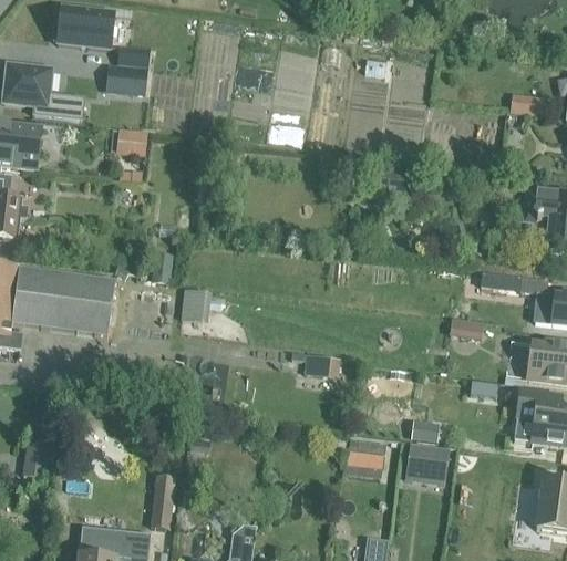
[(58,14),(53,14),(51,31),(55,32),(54,35),(107,43),(112,7),(60,0),(58,14)]
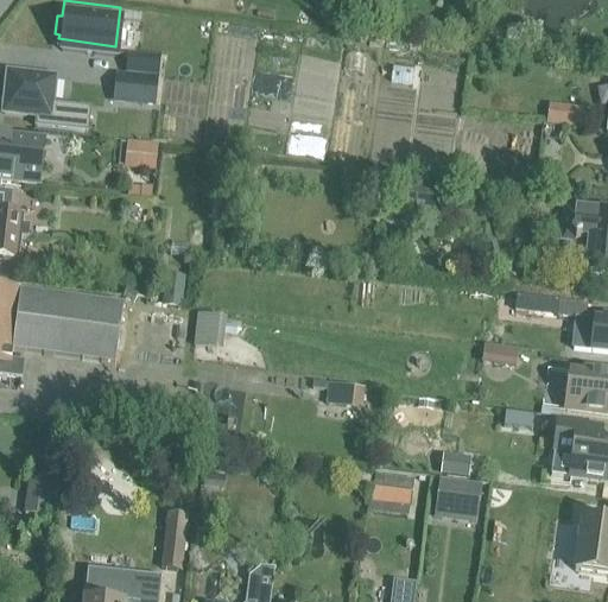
[(160,55),(127,51),(125,68),(158,71),(160,55)]
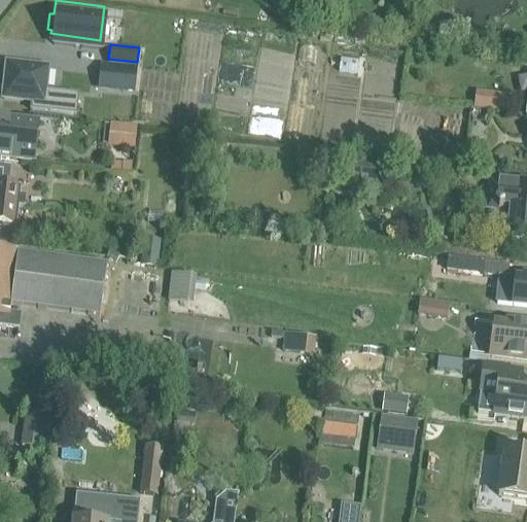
[(73,106),(75,85),(42,82),(45,60),(8,56),(7,68),(3,67),(0,90),(29,93),(28,102),(73,106)]
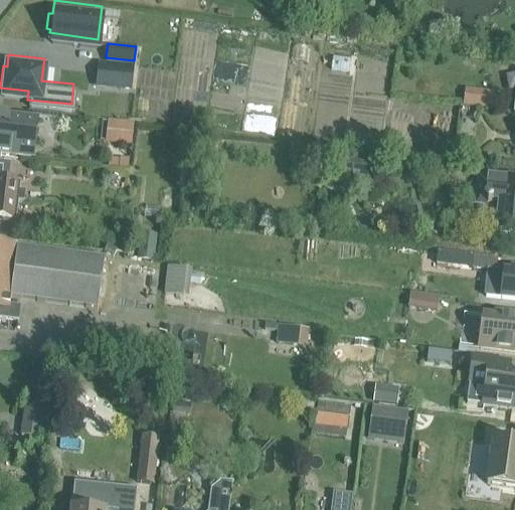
[(98,59),(97,71),(107,72),(105,83),(131,87),(134,63),(98,59)]
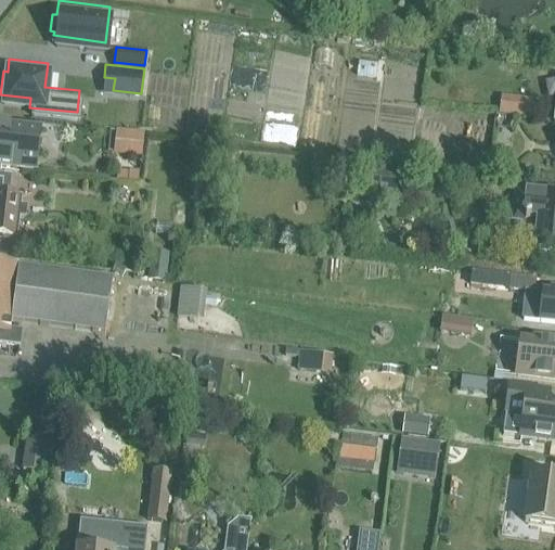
[(500,92),(499,110),(520,113),(523,96),(500,92)]
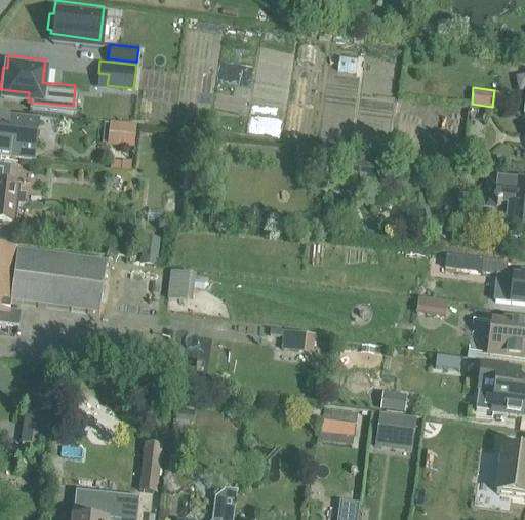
[(0,151),(16,154),(33,156),(37,116),(22,114),(0,112),(0,151)]
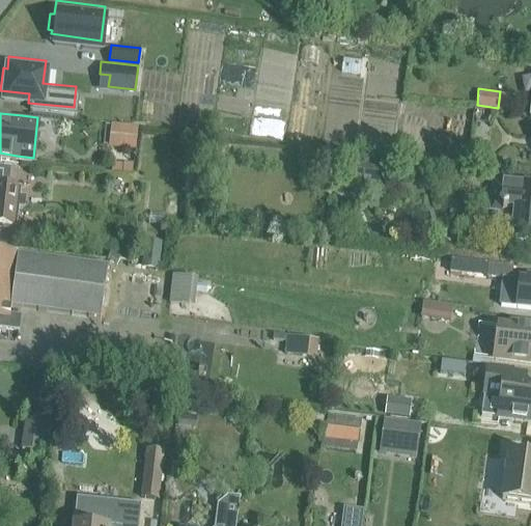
[(121,131),(120,150),(131,150),(132,131),(121,131)]
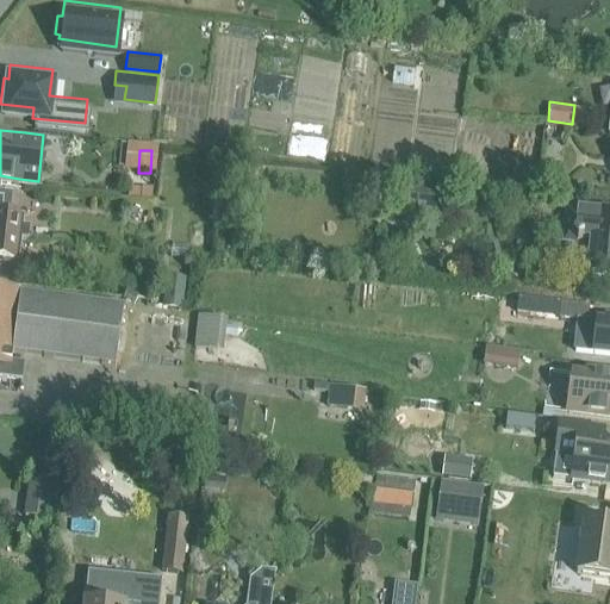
[(558,176),(553,170),(543,169),(542,184),(558,185),(558,176)]
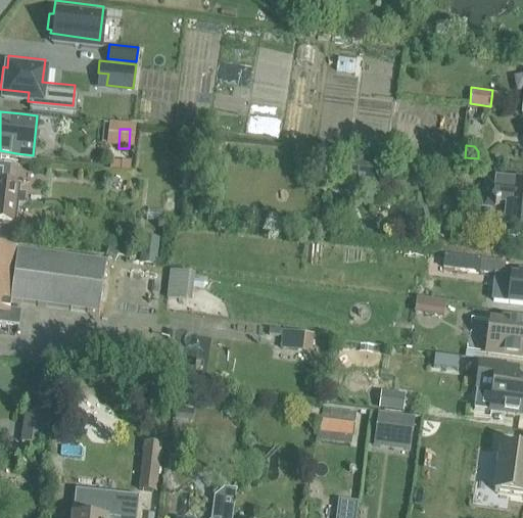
[(132,158),(122,157),(122,158),(111,157),(109,168),(131,170),(132,158)]
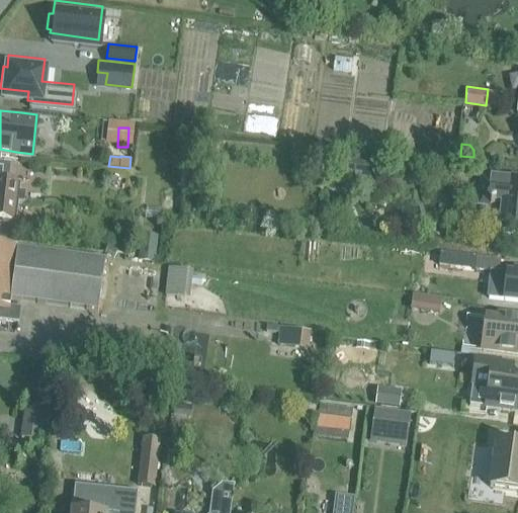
[(0,196),(18,198),(23,199),(24,195),(25,187),(19,187),(20,178),(7,177),(9,161),(0,159),(0,196)]
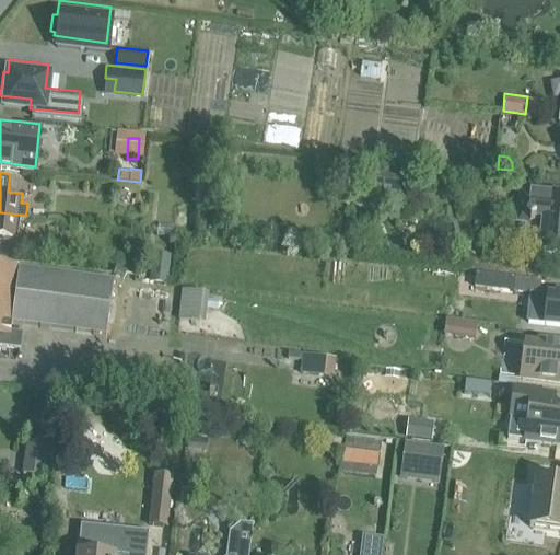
[(559,249),(559,192),(540,189),(540,191),(520,188),(517,218),(518,218),(518,216),(525,217),(521,265),(541,267),(544,247),(559,249)]
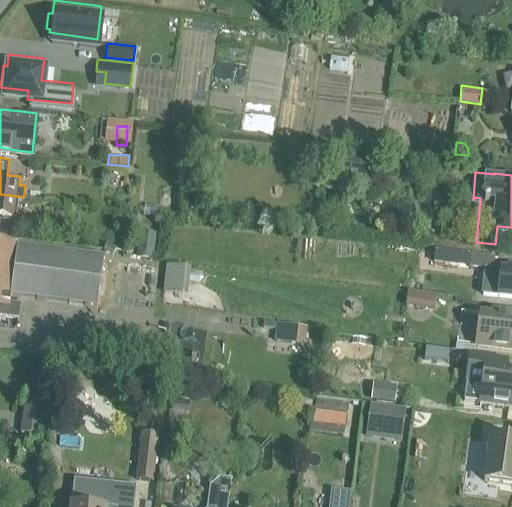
[(0,213),(15,215),(18,196),(0,194),(0,213)]
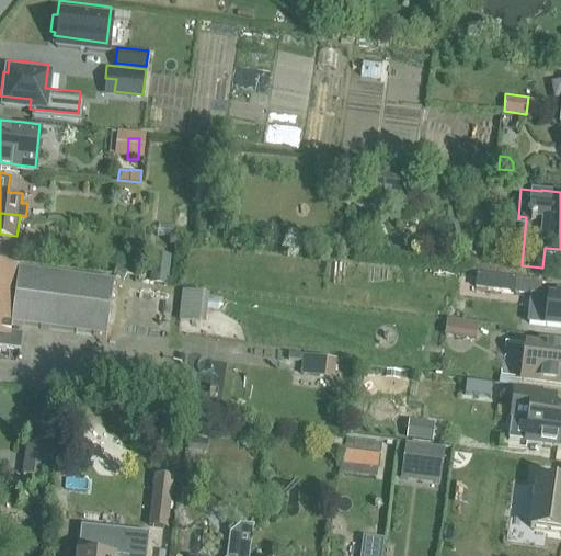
[(294,222),(289,224),(278,228),(285,241),(300,235),(294,222)]
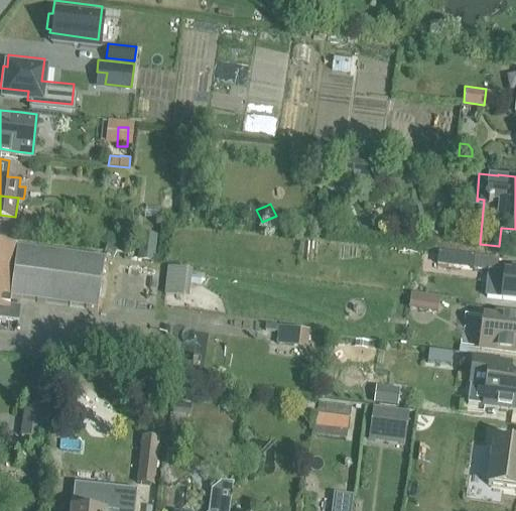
[(436,230),(421,228),(420,237),(435,239),(436,230)]
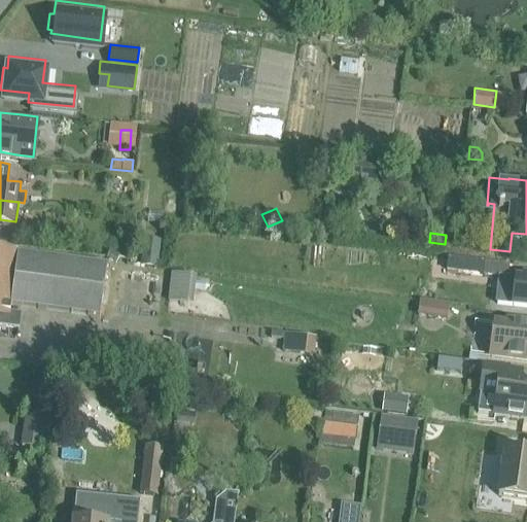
[(142,236),(140,262),(157,264),(161,238),(142,236)]
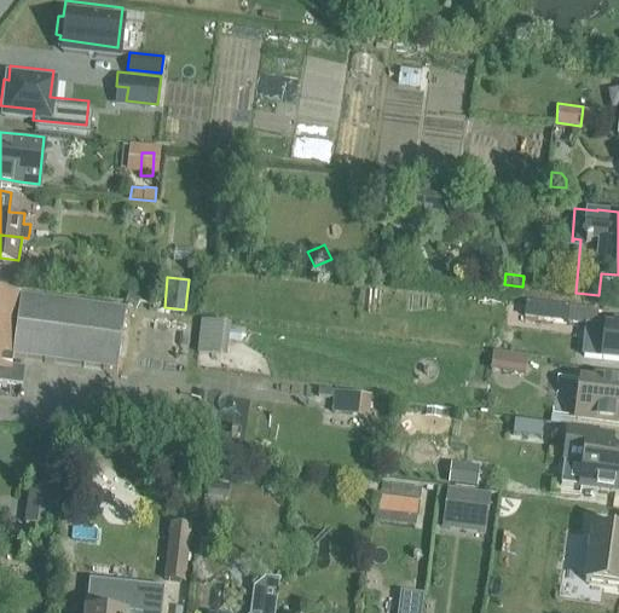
[(12,352),(19,293),(21,290),(0,287),(0,377),(22,381),(24,364),(11,362),(12,352)]
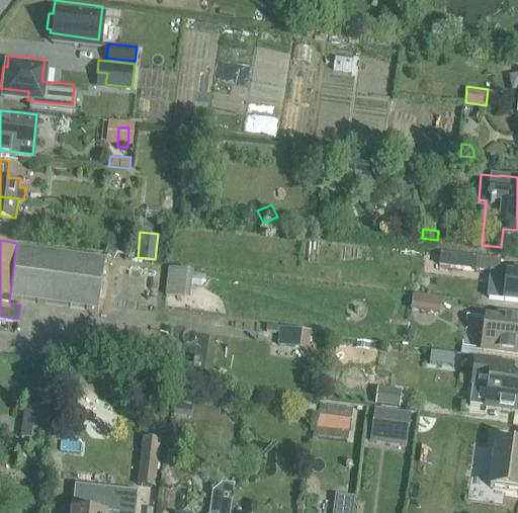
[(104,249),(113,255),(117,247),(108,242),(104,249)]
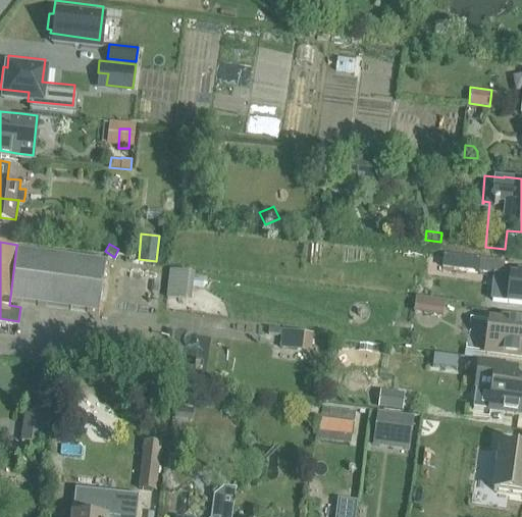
[(16,247),(10,297),(98,309),(105,259),(16,247)]
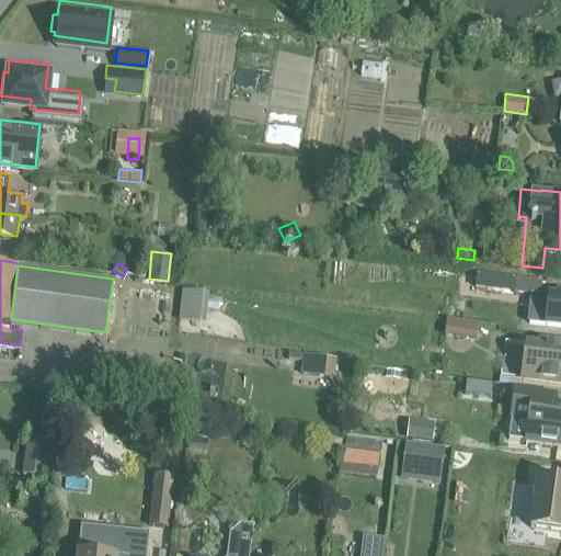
[(500,271),(499,286),(512,288),(514,272),(500,271)]
